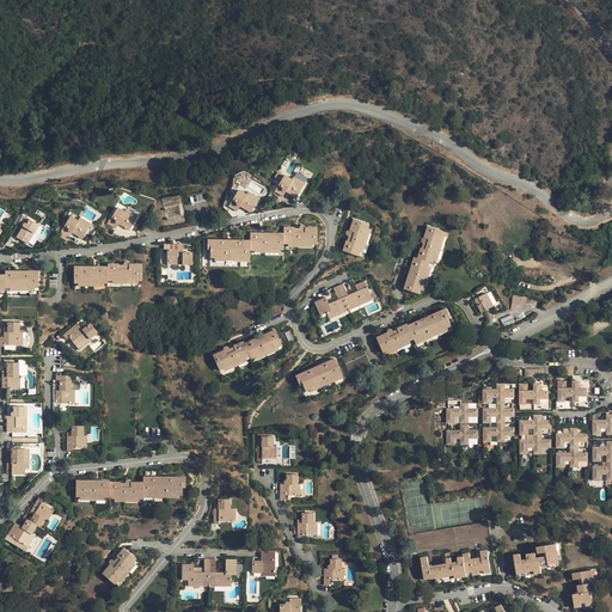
[(283,175),(275,191),(283,196),(286,191),(292,195),(294,193),(298,195),(303,187),(292,179),(283,175)]
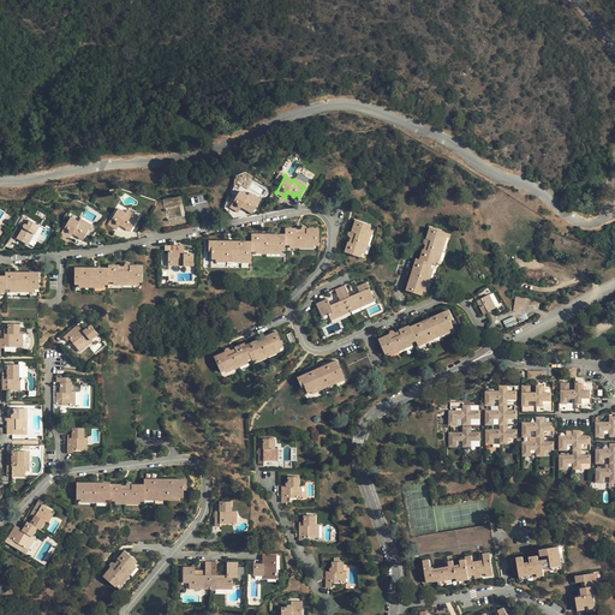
[(294,178),(293,180),(304,187),(306,184),(294,178)]
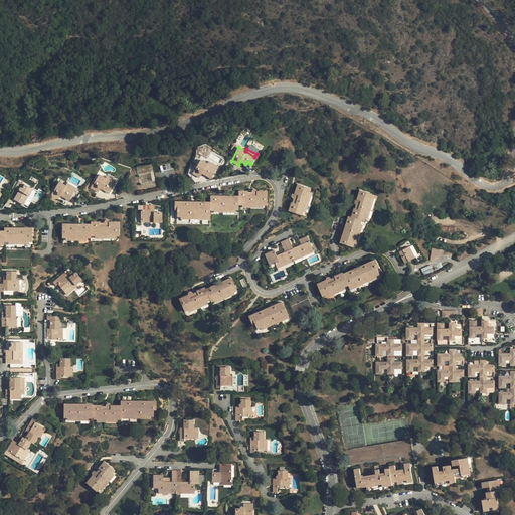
[(200,159),(192,173),(199,178),(202,174),(207,176),(208,174),(211,177),(216,169),(207,164),(200,159)]
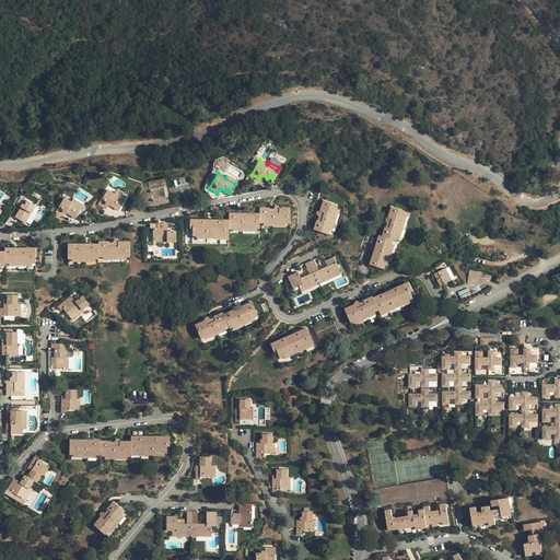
[(148,182),(153,208),(172,203),(166,177),(148,182)]
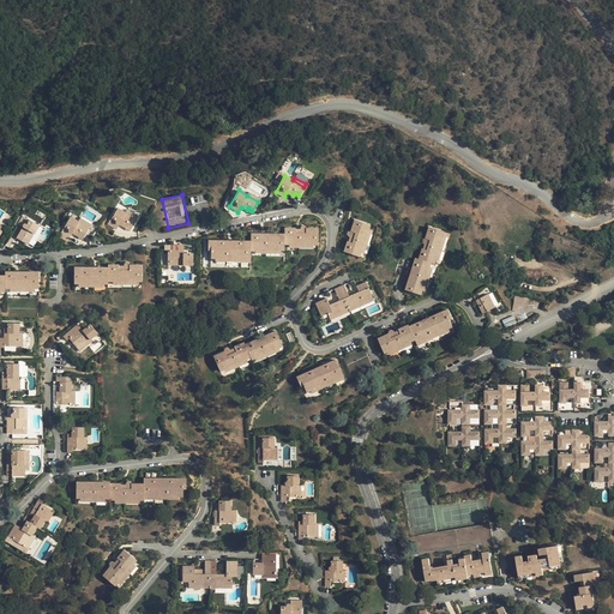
[(118,208),(108,224),(116,229),(120,224),(125,228),(127,226),(132,228),(137,220),(125,212),(118,208)]
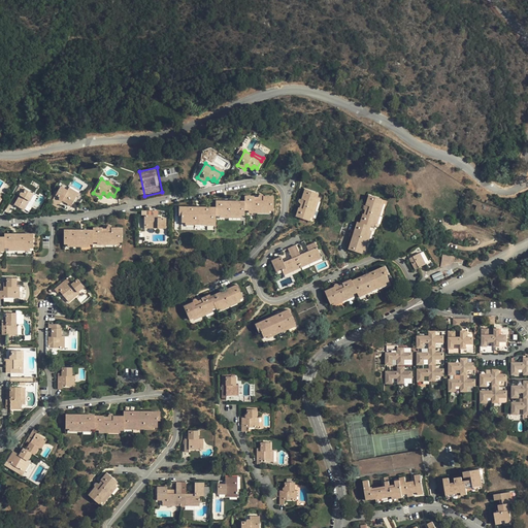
[(107,183),(118,189),(120,186),(109,179),(107,183)]
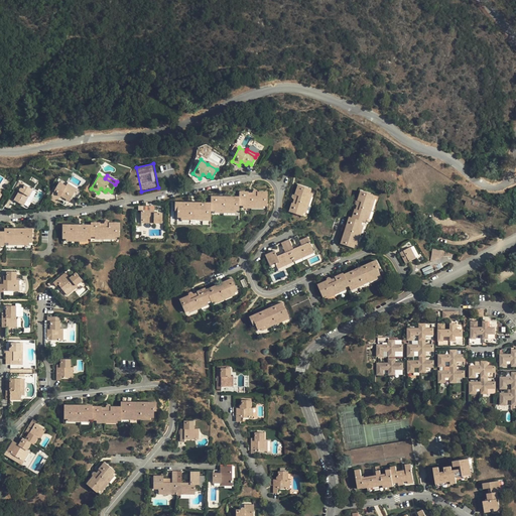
[(19,181),(15,187),(19,190),(16,196),(18,197),(15,201),(23,205),(29,196),(33,189),(19,181)]
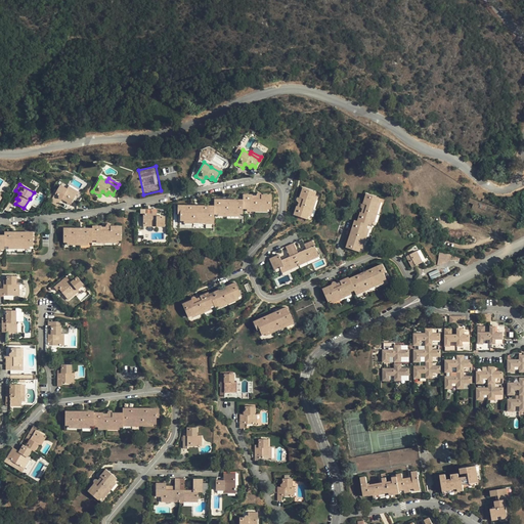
[(60,184),(52,199),(59,203),(61,200),(67,202),(68,200),(72,203),(77,194),(67,188),(60,184)]
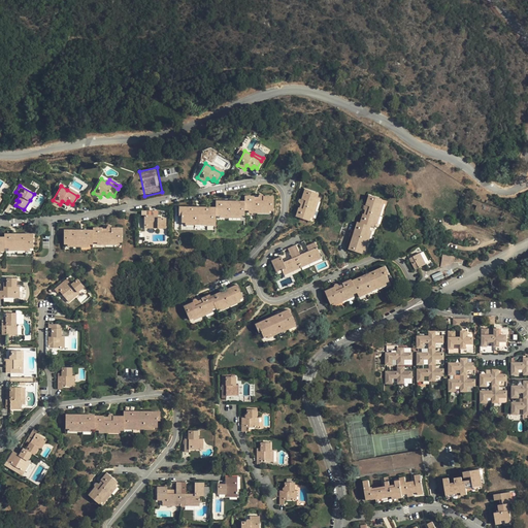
[(67,190),(77,196),(78,193),(69,188),(67,190)]
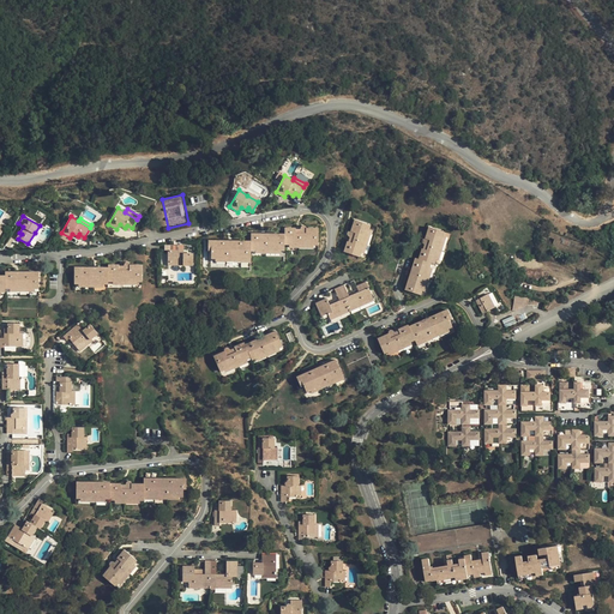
[(348,241),(344,252),(360,257),(369,224),(355,220),(350,232),(355,233),(351,242),(348,241)]
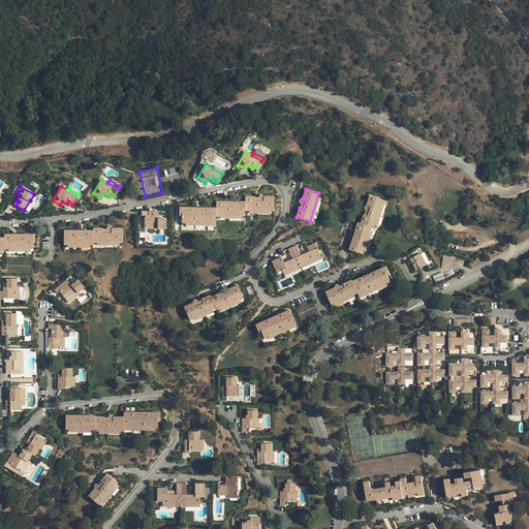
[(353,240),(349,250),(363,254),(371,226),(374,227),(383,199),(370,195),(367,206),(370,207),(368,215),(365,214),(364,214),(361,223),(359,222),(355,231),(360,232),(356,241),(353,240)]
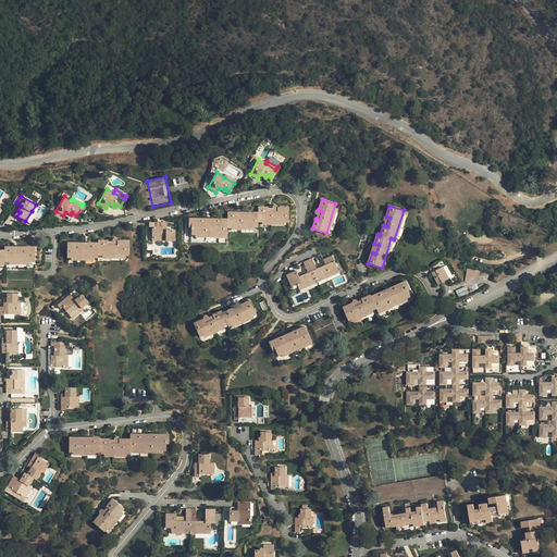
[(188,218),(188,226),(192,226),(192,234),(195,234),(206,234),(206,236),(213,236),(213,234),(226,235),(227,232),(227,226),(258,226),(258,221),(288,222),(288,207),(277,207),(277,211),(268,211),(268,208),(268,207),(258,207),(258,212),(247,212),(247,217),(237,215),(237,212),(227,212),(227,219),(213,218),(213,219),(213,225),(207,225),(208,219),(207,218),(188,218)]
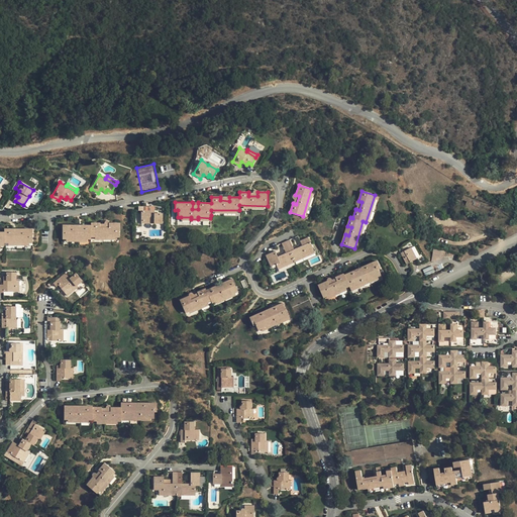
[(29,196),(23,205),(26,207),(32,198),(29,196)]
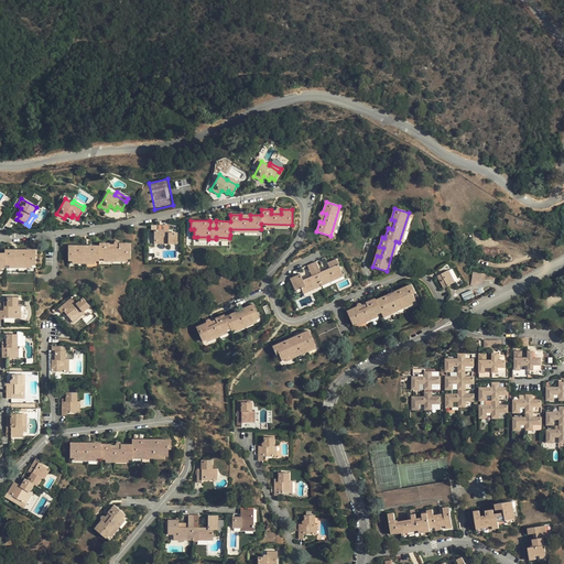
[(165,240),(164,243),(177,243),(177,232),(172,232),(171,230),(169,230),(165,230),(165,225),(160,225),(151,225),(151,229),(154,229),(154,240),(165,240)]
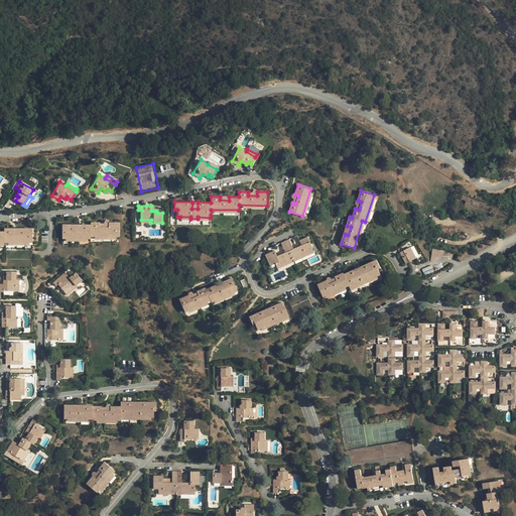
[(62,225),(62,238),(91,238),(91,236),(119,236),(119,223),(109,223),(109,226),(100,226),(100,223),(91,223),(91,225),(82,225),(82,229),(73,229),(73,225),(62,225)]
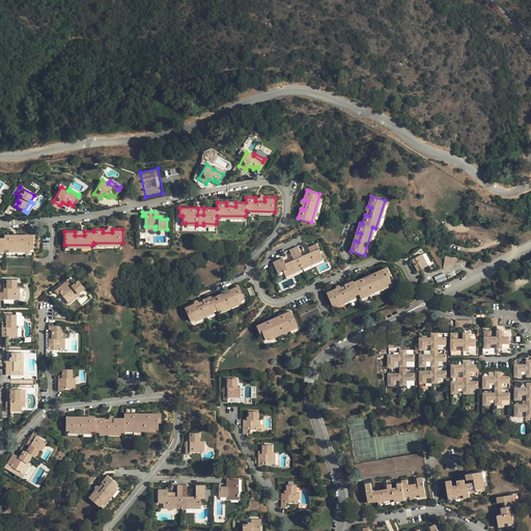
[(0,251),(4,252),(4,249),(34,249),(34,235),(23,235),(23,240),(14,240),(15,235),(4,235),(4,239),(0,238),(0,251)]
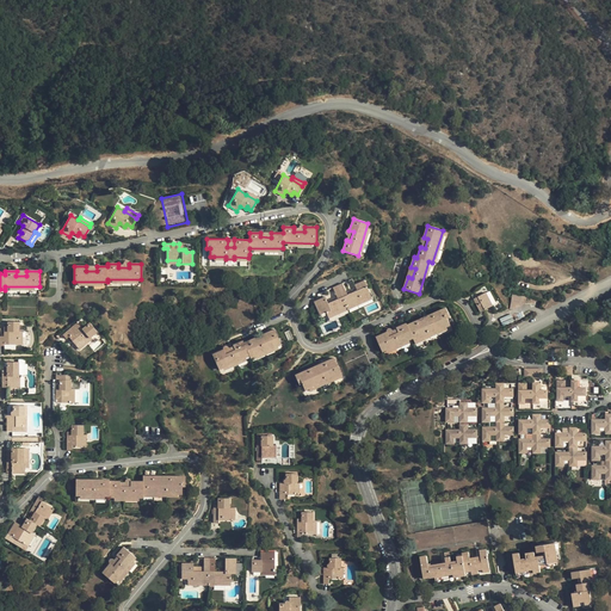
[(338,285),(347,307),(371,296),(364,281),(355,284),(357,290),(347,295),(343,283),(338,285)]
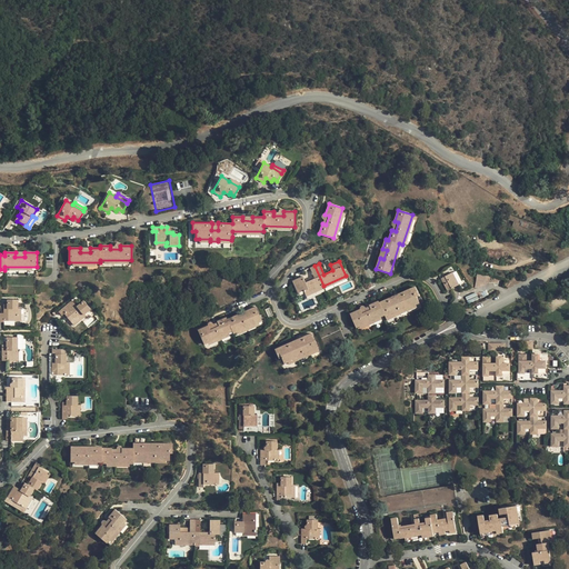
[(303,290),(305,293),(323,286),(315,266),(309,268),(315,278),(306,282),(302,277),(298,278),(292,280),(298,293),(303,290)]
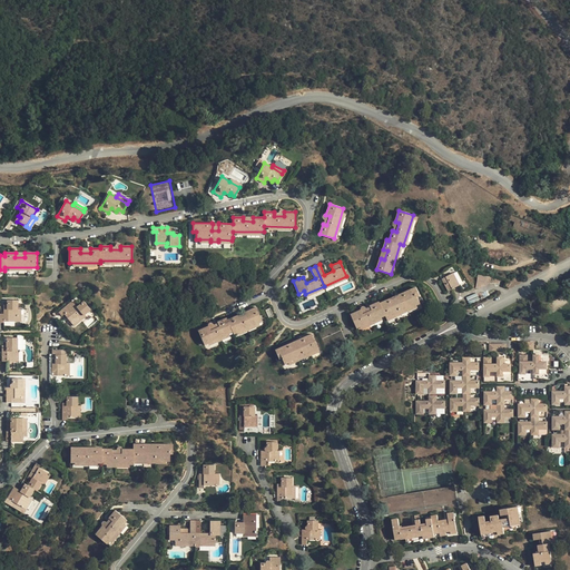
[(7,276),(7,295),(36,295),(37,278),(37,272),(37,268),(7,268),(7,276)]
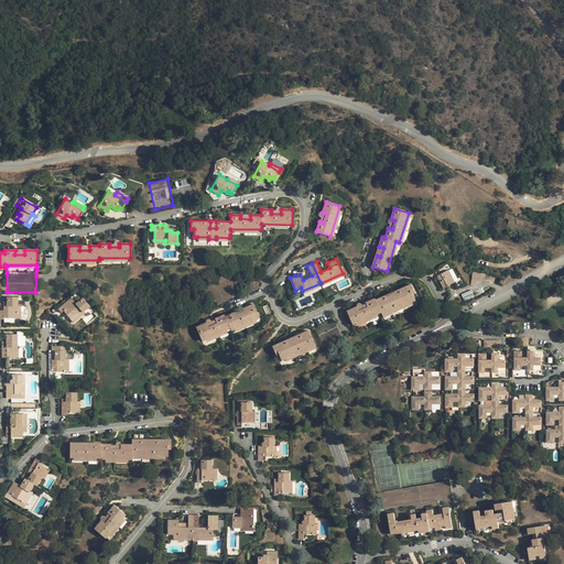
[(437,275),(444,289),(446,286),(455,282),(448,270),(437,275)]
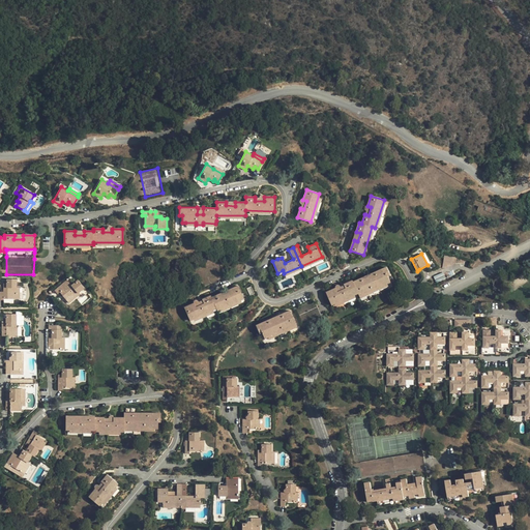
[(443,256),(443,265),(455,265),(457,257),(443,256)]
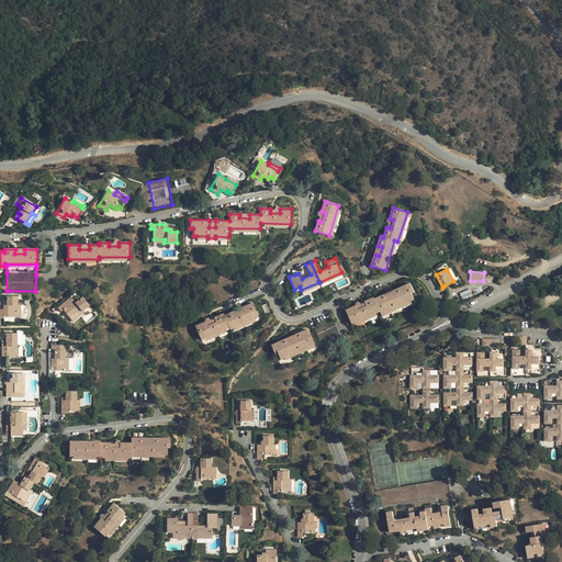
[(343,276),(341,272),(319,282),(321,284),(343,276)]
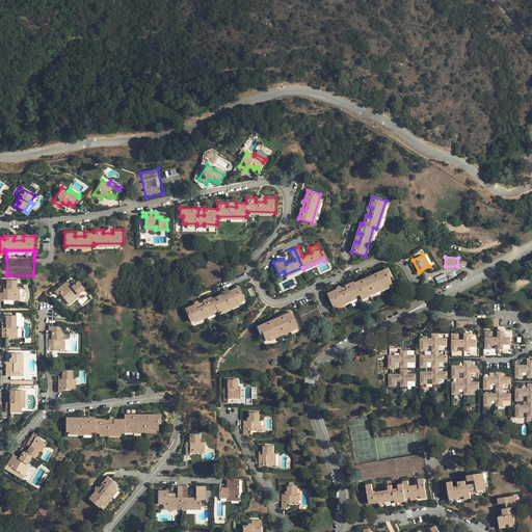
[(302,267),(285,274),(286,277),(303,269),(302,267)]
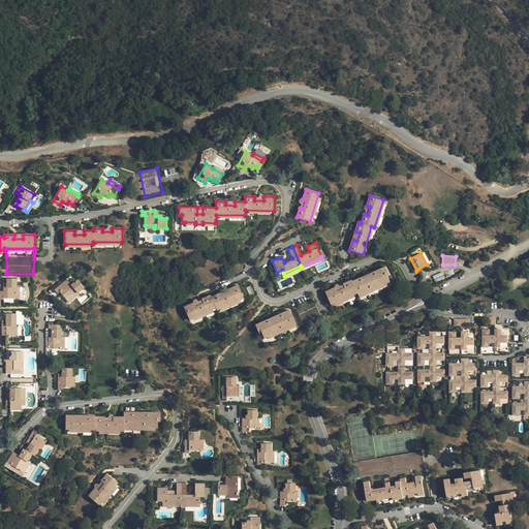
[(325,291),(331,305),(358,292),(359,296),(371,290),(372,291),(378,289),(377,287),(386,283),(390,282),(387,276),(390,274),(386,267),(370,274),(373,280),(368,282),(366,277),(365,276),(352,281),(352,280),(343,283),(344,284),(345,287),(337,291),(336,287),(325,291)]
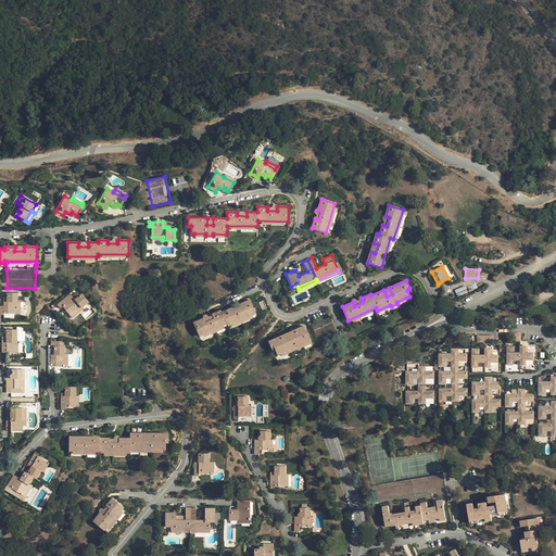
[(457,297),(467,292),(465,286),(455,290),(457,297)]
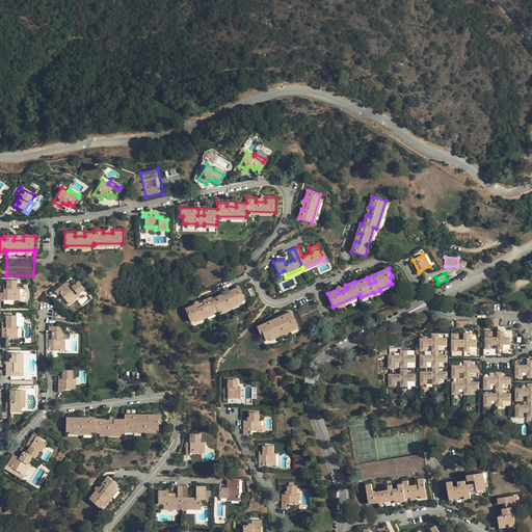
[(0,292),(0,300),(4,301),(4,300),(17,300),(17,288),(17,281),(7,280),(7,285),(4,285),(4,293),(0,292)]
